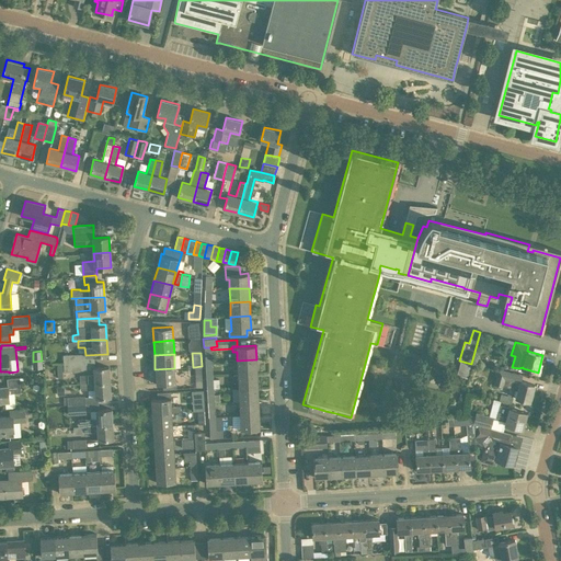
[(238,375),(256,374),(256,359),(237,361),(238,375)]
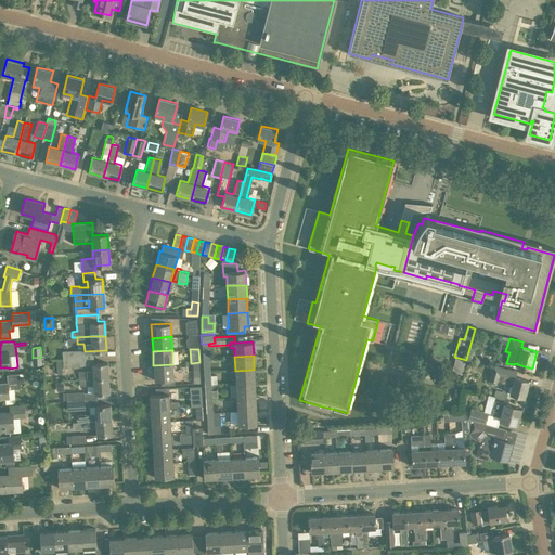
[(93,371),(79,371),(79,379),(108,377),(107,363),(93,363),(93,371)]
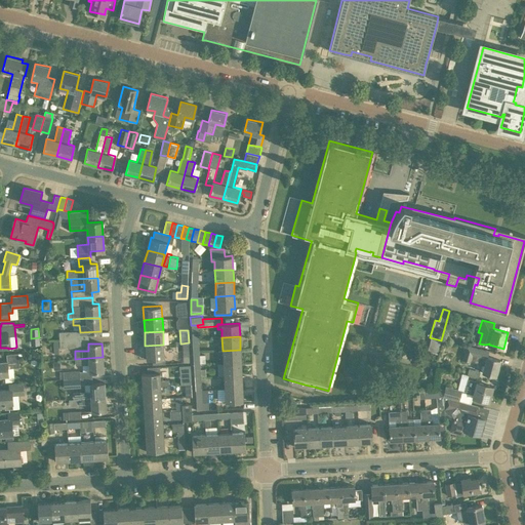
[(164,358),(163,345),(145,346),(146,360),(164,358)]
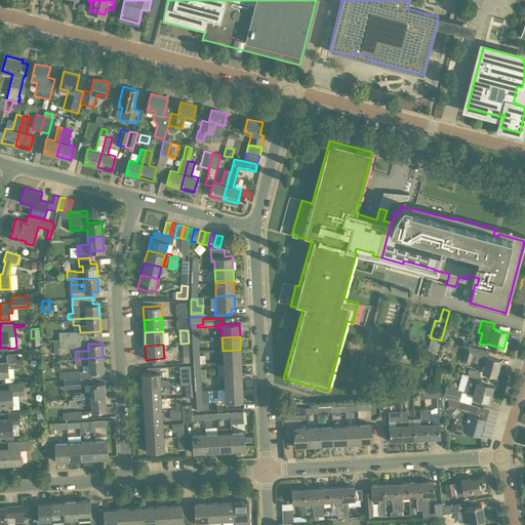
[(495,375),(499,360),(487,357),(488,351),(466,345),(461,360),(484,365),(482,372),(495,375)]
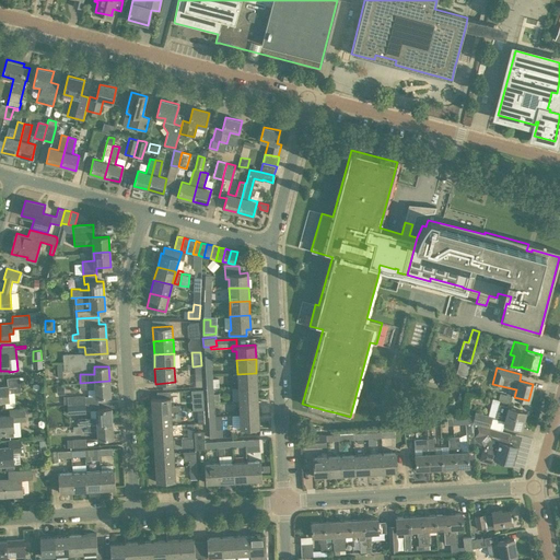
[(237,387),(257,386),(256,373),(237,374),(237,387)]
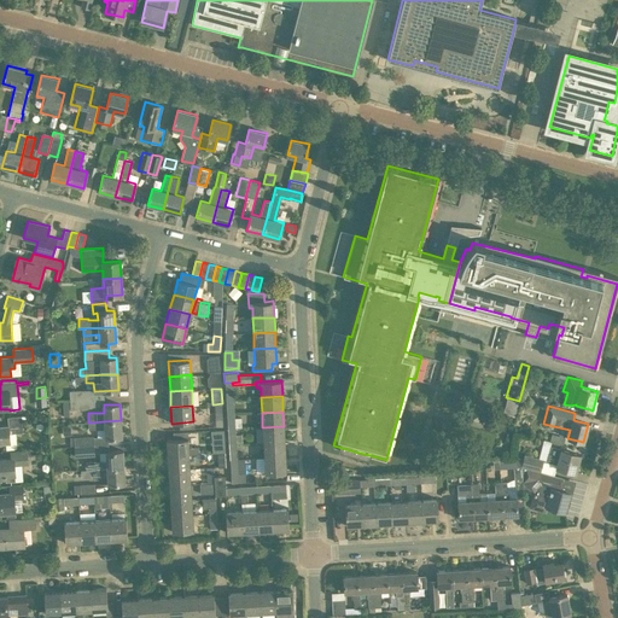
[(7,417),(7,425),(0,425),(0,442),(9,442),(9,433),(22,432),(21,415),(7,417)]
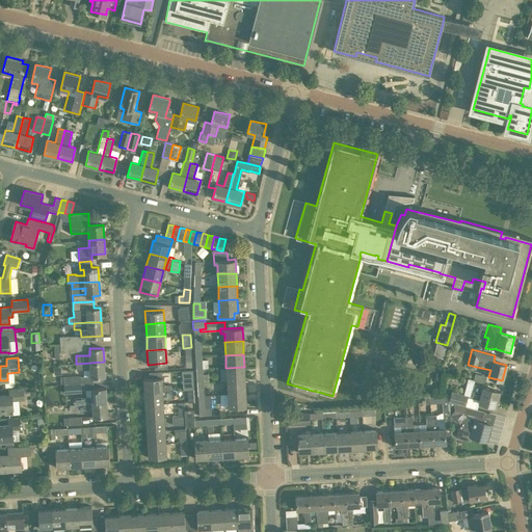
[(104,362),(76,364),(76,370),(90,369),(90,377),(104,376),(104,362)]
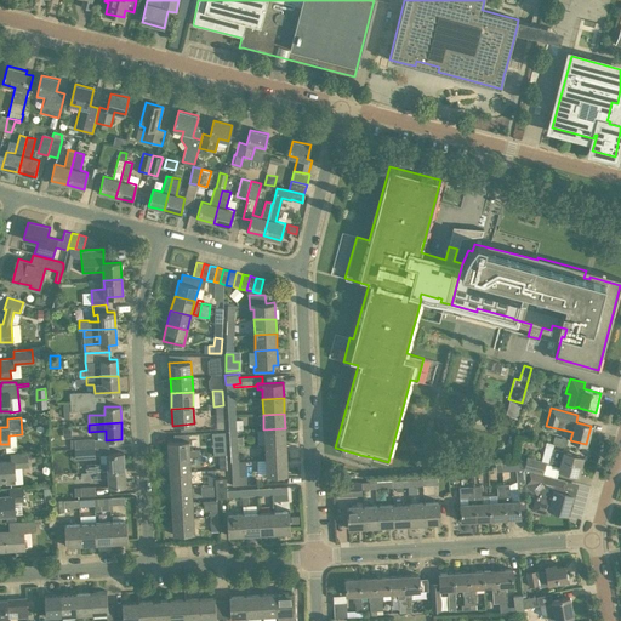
[(265,445),(285,444),(285,428),(263,429),(265,445)]
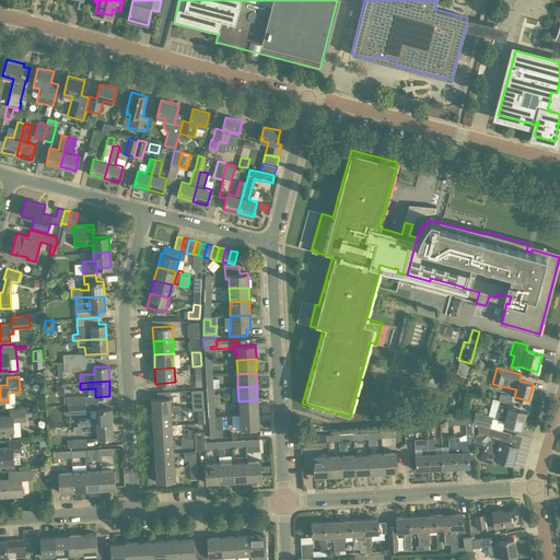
[(196,396),(197,407),(203,406),(202,389),(191,391),(191,396),(196,396)]
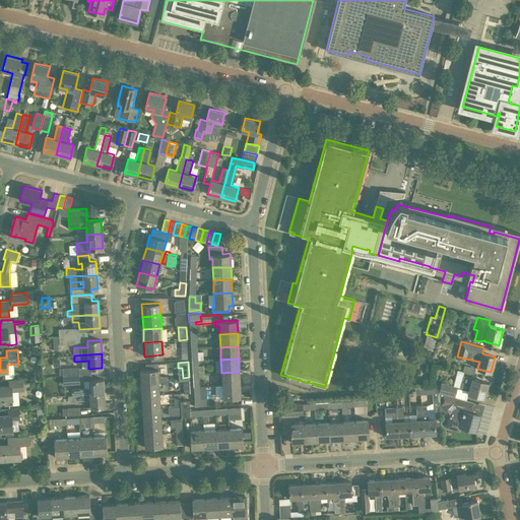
[(167,376),(158,376),(157,363),(146,364),(146,370),(140,370),(141,383),(158,382),(167,381),(167,376)]
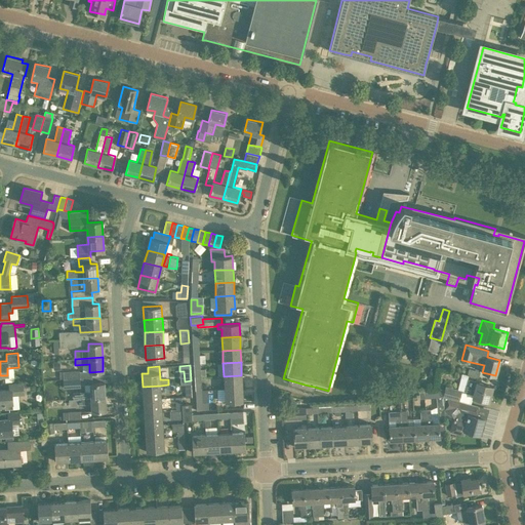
[(480,376),(481,370),(470,368),(469,374),(480,376)]
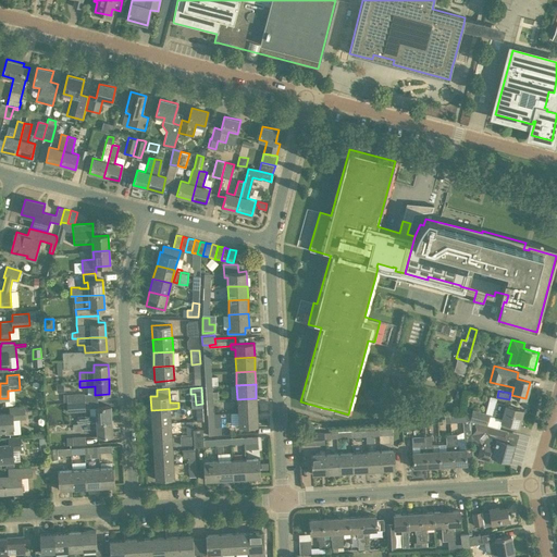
[(84,393),(62,395),(63,403),(66,403),(84,401),(84,393)]
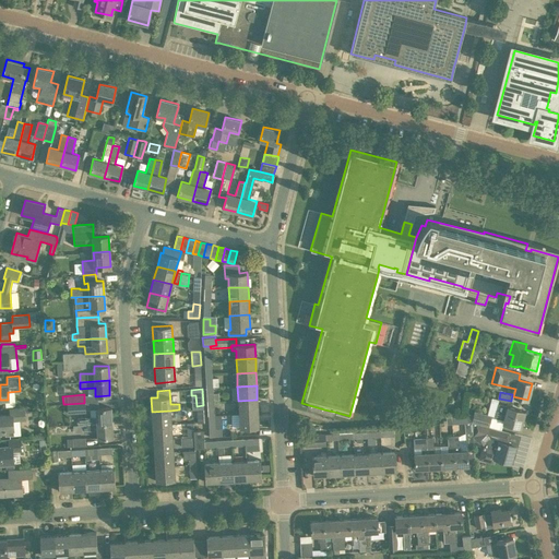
[(238,414),(258,414),(257,400),(238,401),(238,414)]
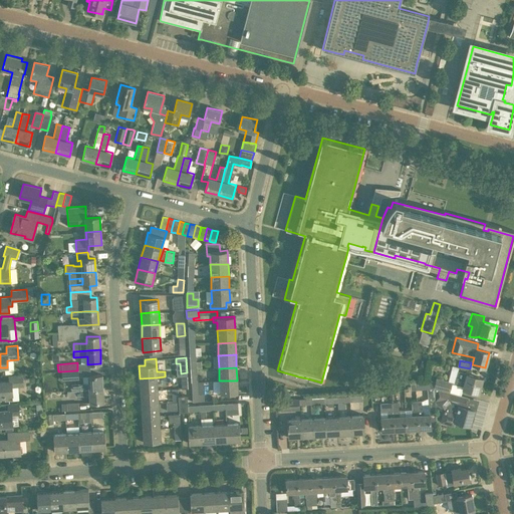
[(77,370),(61,371),(62,380),(79,379),(78,376),(78,370),(77,370)]
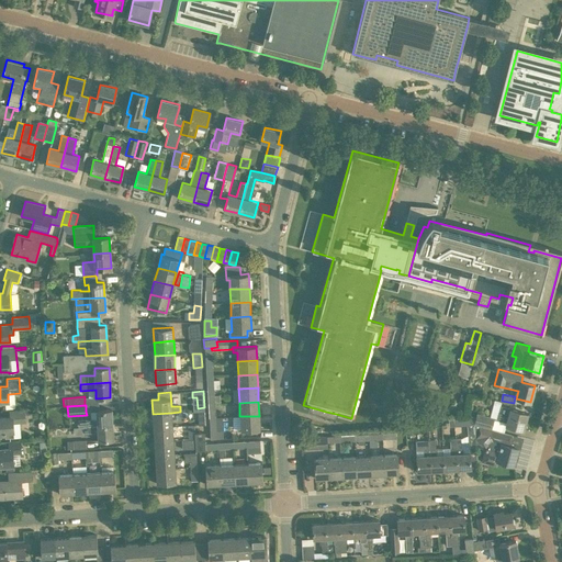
[(524,429),(527,414),(509,408),(499,405),(496,418),(476,414),(473,424),(484,427),(504,431),(505,426),(506,425),(524,429)]
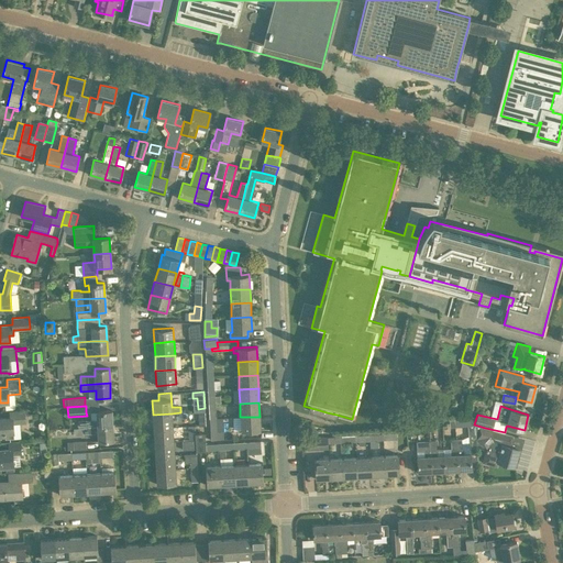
[(14,431),(13,431),(12,424),(26,423),(25,414),(31,414),(31,409),(9,411),(10,418),(0,418),(0,435),(6,435),(6,439),(14,438),(14,431)]
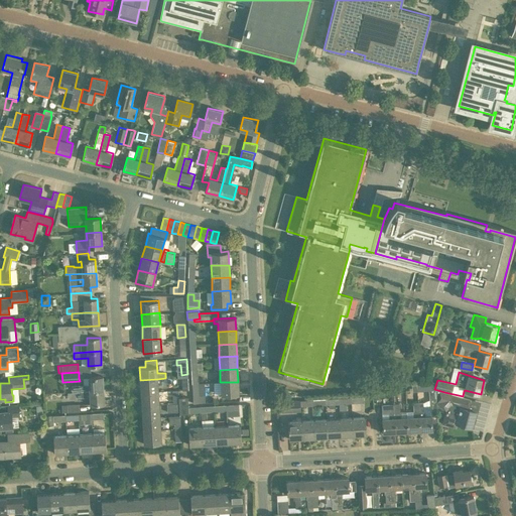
[(102,376),(89,377),(89,384),(84,385),(72,385),(72,392),(76,391),(103,390),(102,376)]
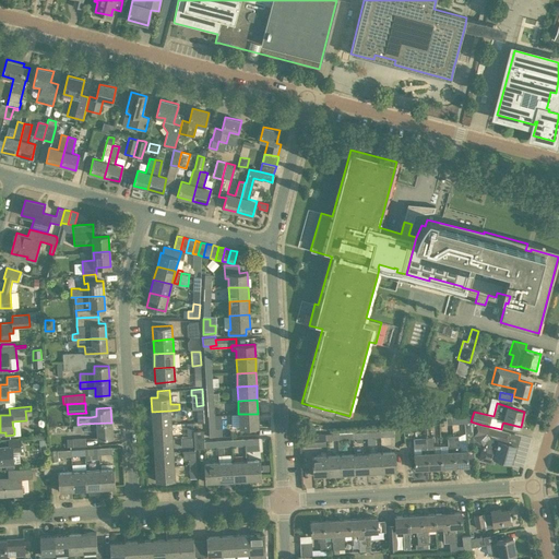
[(152,425),(171,424),(170,411),(152,412),(152,425)]
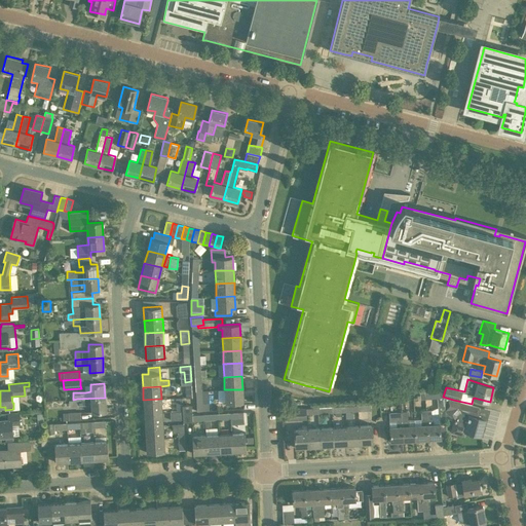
[(242,403),(242,389),(224,389),(225,404),(242,403)]
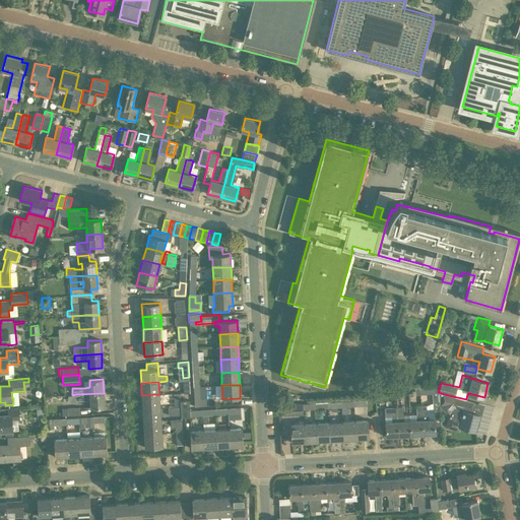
[(432,393),(434,393),(434,385),(426,385),(419,386),(419,390),(419,394),(432,393)]
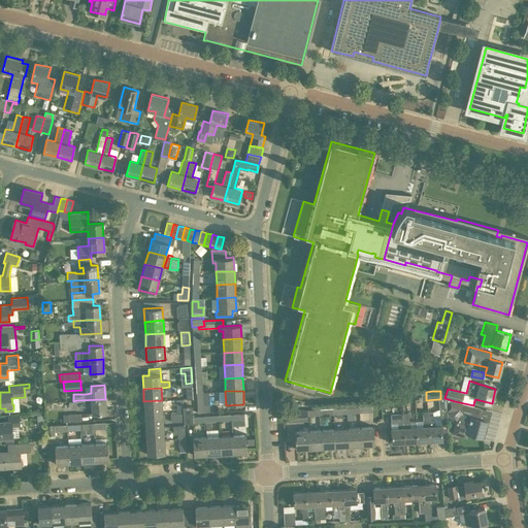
[(202,392),(196,393),(198,413),(209,411),(209,404),(203,404),(203,396),(202,392)]
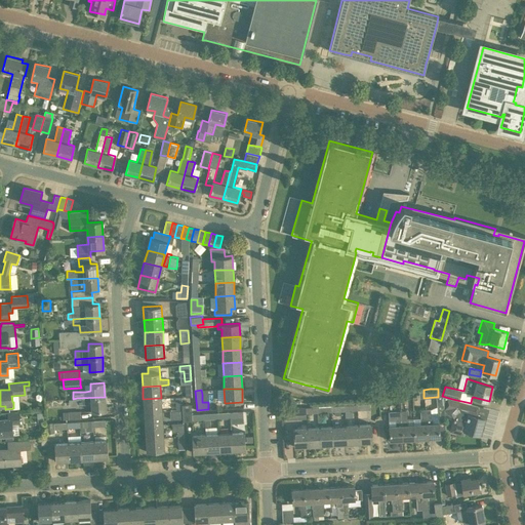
[(427,439),(440,438),(439,428),(444,427),(443,410),(442,396),(436,397),(437,416),(431,417),(430,409),(425,409),(427,439)]
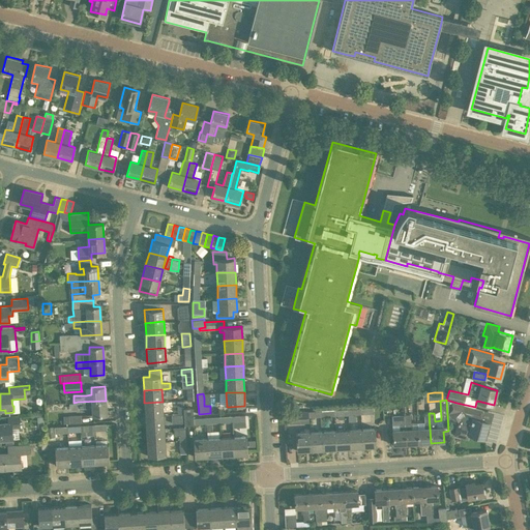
[(457,403),(446,400),(447,414),(458,422),(453,435),(463,437),(468,438),(469,434),(469,435),(476,437),(477,437),(484,439),(489,422),(480,420),(483,410),(475,407),(457,403)]
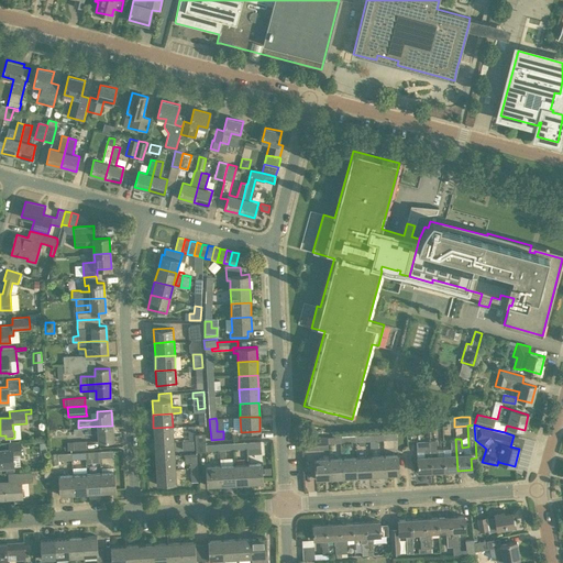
[(113,440),(112,426),(83,427),(84,434),(98,433),(98,441),(113,440)]
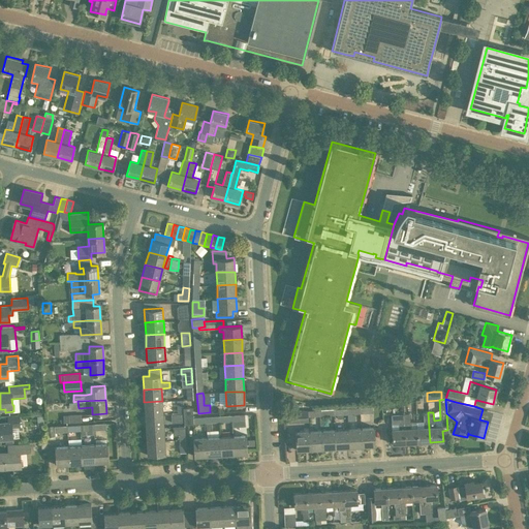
[(145,415),(163,414),(162,401),(144,402),(145,415)]
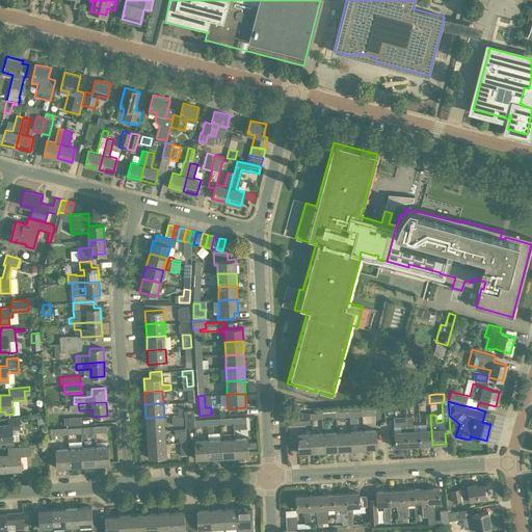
[(188,409),(185,409),(185,416),(185,425),(185,426),(188,426),(208,425),(207,419),(194,420),(193,409),(190,409),(190,407),(188,408),(188,409)]
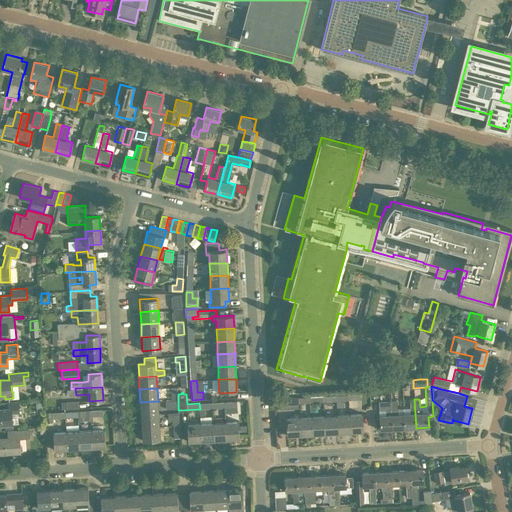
[(298,408),(298,403),(297,397),(279,398),(279,409),(298,408)]
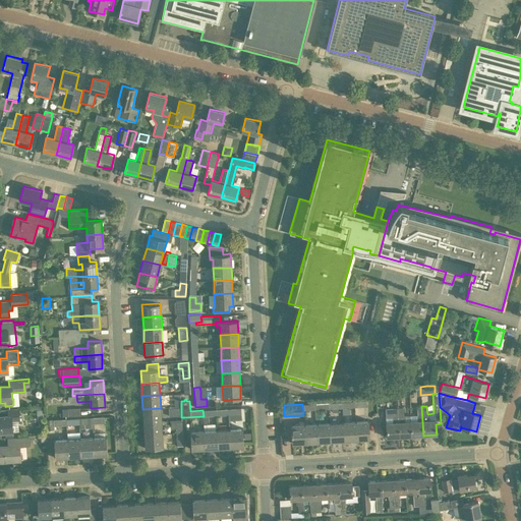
[(416,407),(416,420),(410,421),(411,436),(423,436),(421,406),(416,407)]
